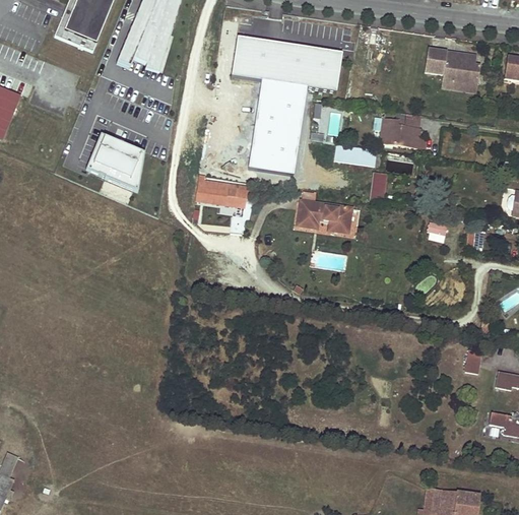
[(71,0),(65,16),(62,15),(55,33),(93,48),(113,0),(71,0)]
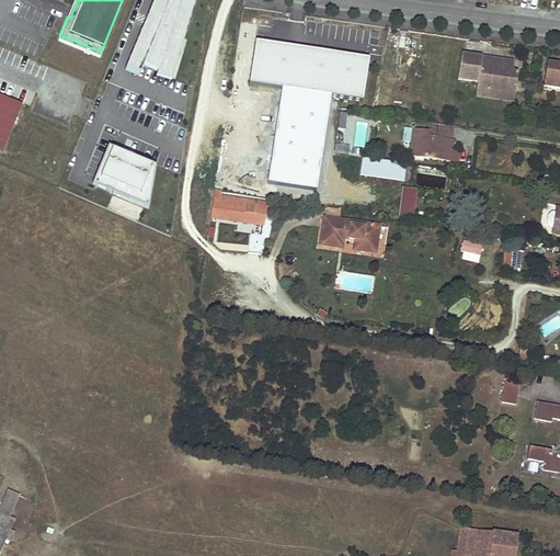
[(157,0),(152,12),(158,14),(155,22),(149,20),(136,53),(137,55),(139,57),(160,66),(163,66),(167,63),(192,0),(157,0)]
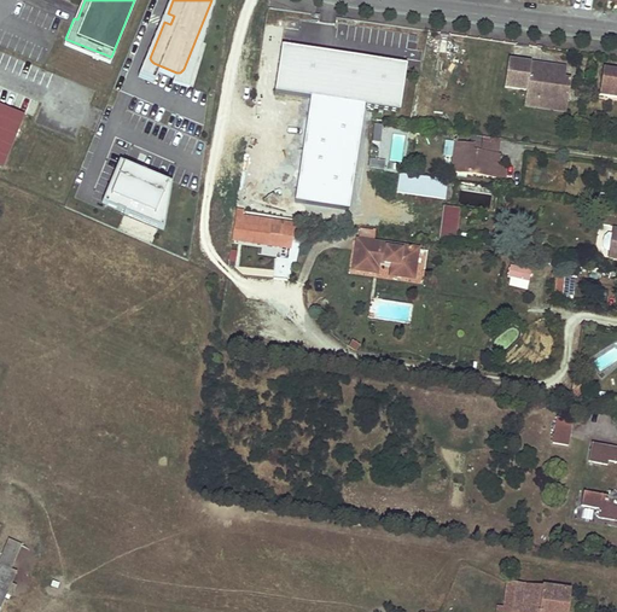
[(401,106),(407,60),(283,41),(275,87),(401,106)]
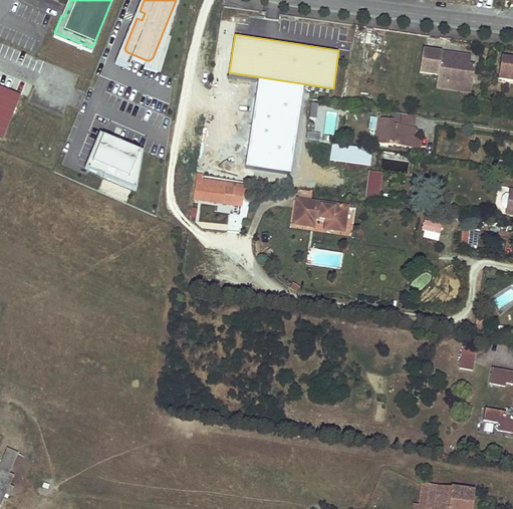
[(438,75),(473,80),(475,62),(470,61),(472,52),(452,49),(451,52),(442,50),(442,48),(424,45),(420,68),(439,70),(438,75)]
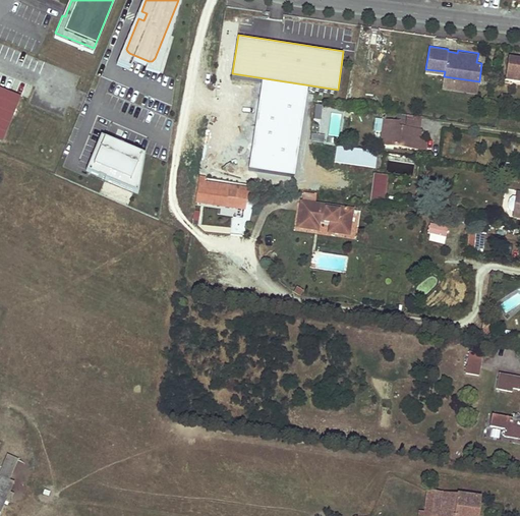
[(519,55),(509,54),(506,75),(519,77),(519,55)]
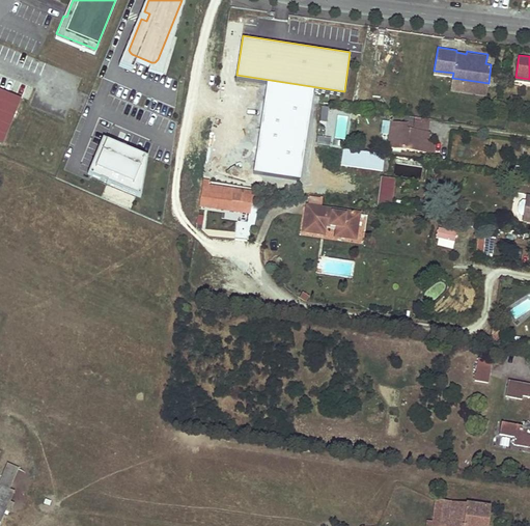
[(486,92),(489,83),(452,78),(451,87),(486,92)]
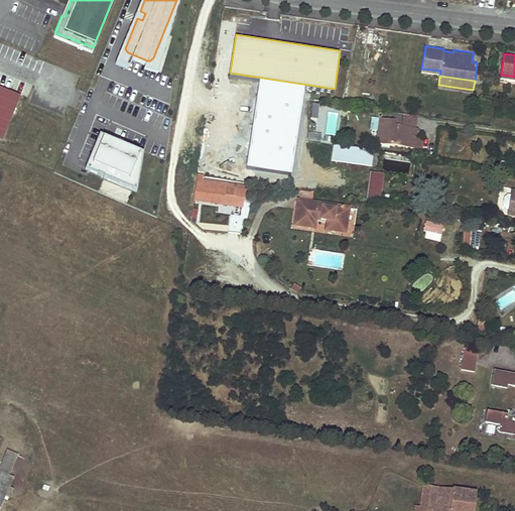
[(19,95),(0,86),(0,133),(3,134),(19,95)]
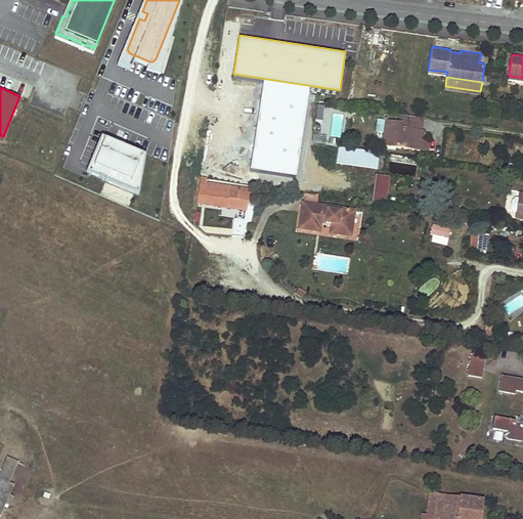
[(385,128),(384,141),(428,146),(429,136),(423,135),(424,126),(422,125),(424,113),(409,111),(408,119),(408,124),(402,123),(402,118),(393,117),(392,125),(389,125),(385,128)]
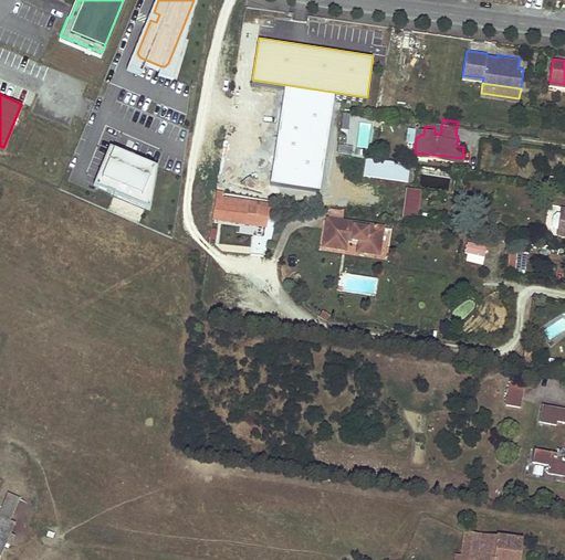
[(158,162),(111,143),(94,181),(150,205),(158,162)]
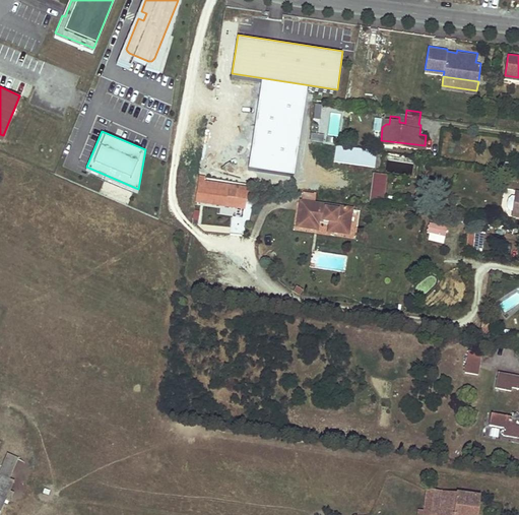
[(337,141),(335,157),(374,163),(377,147),(337,141)]
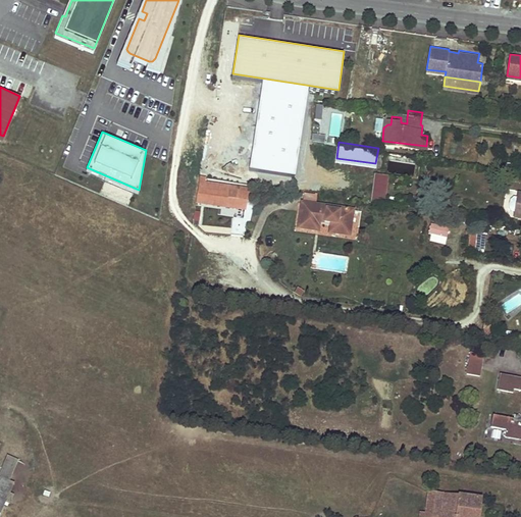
[(509,154),(508,162),(516,163),(516,155),(509,154)]
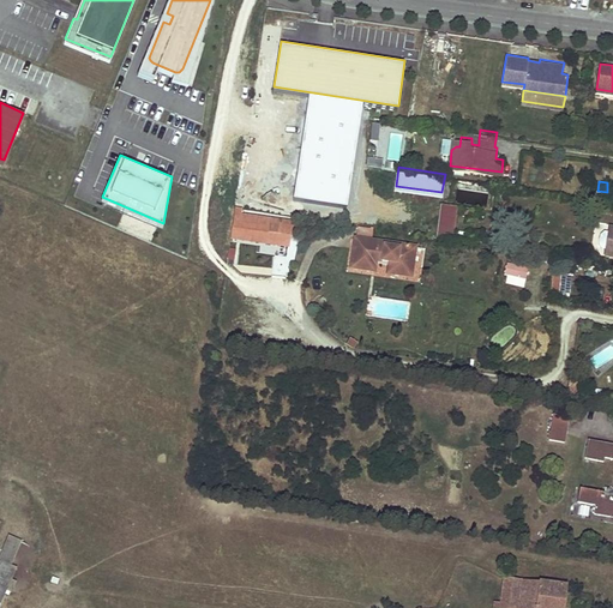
[(456,229),(458,199),(442,198),(440,229),(456,229)]
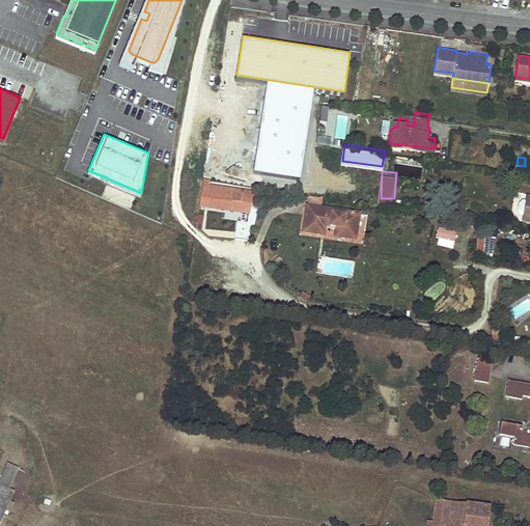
[(409,183),(410,176),(398,174),(396,182),(409,183)]
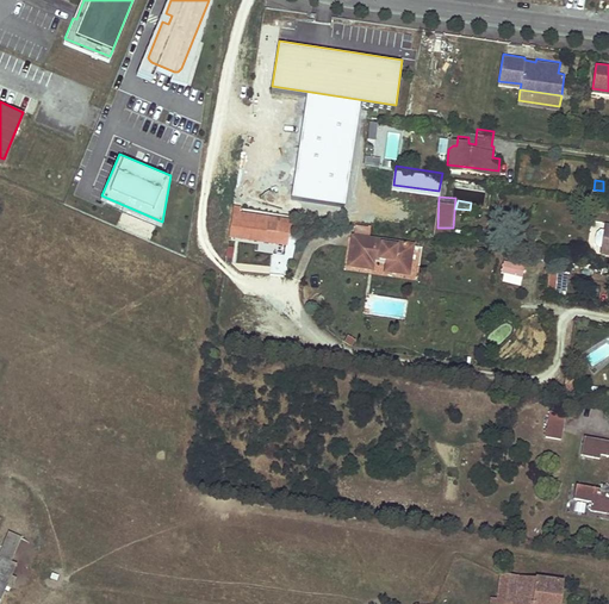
[(242,203),(235,201),(230,231),(289,240),(292,216),(241,209),(242,203)]
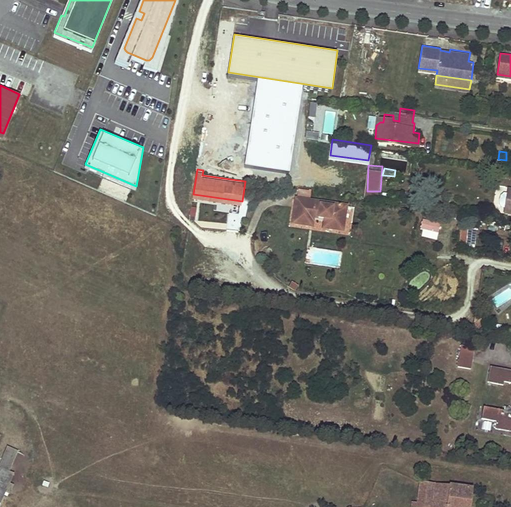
[(104,173),(99,186),(127,197),(132,184),(104,173)]
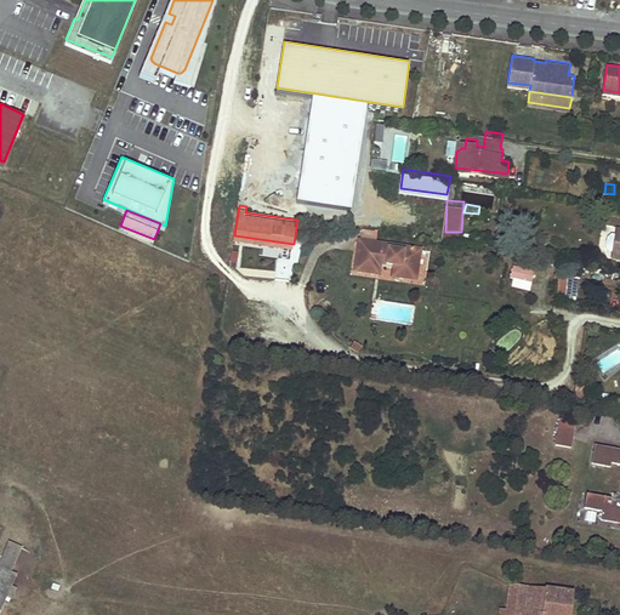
[(619,227),(618,227),(616,231),(612,229),(608,233),(607,238),(606,244),(609,248),(614,249),(613,255),(619,255),(619,227)]
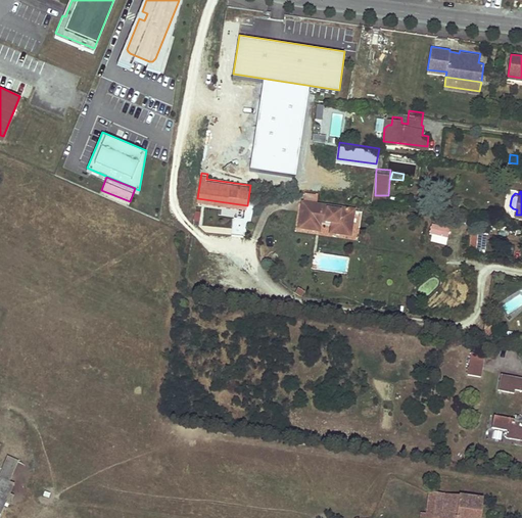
[(338,220),(336,229),(350,231),(354,206),(303,198),(299,224),(320,227),(321,218),(332,219),(338,220)]
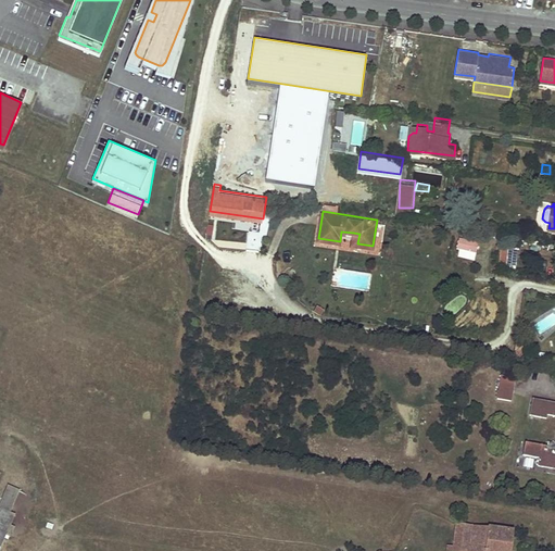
[(512,396),(516,373),(502,371),(497,393),(512,396)]
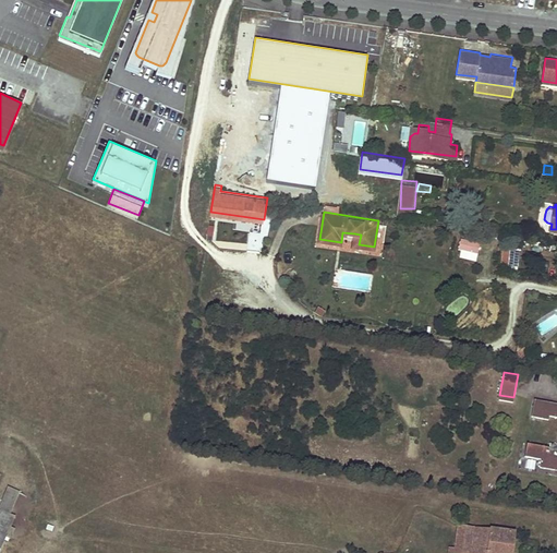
[(556,399),(535,396),(532,412),(549,415),(551,411),(556,412),(556,448),(548,448),(548,444),(528,440),(525,453),(542,455),(541,463),(556,466),(556,399)]
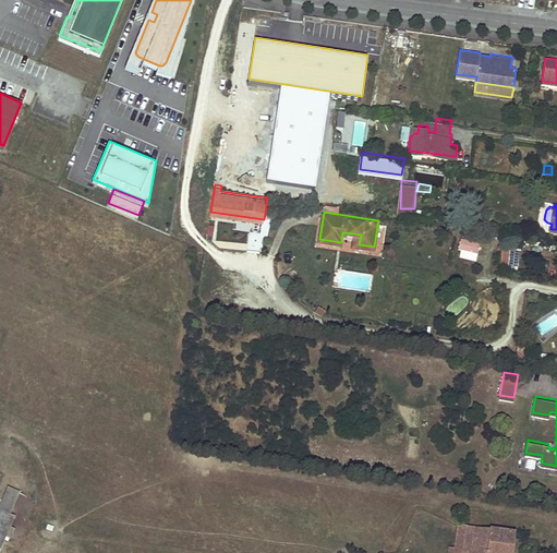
[(17,487),(9,482),(0,503),(0,504),(8,508),(17,487)]
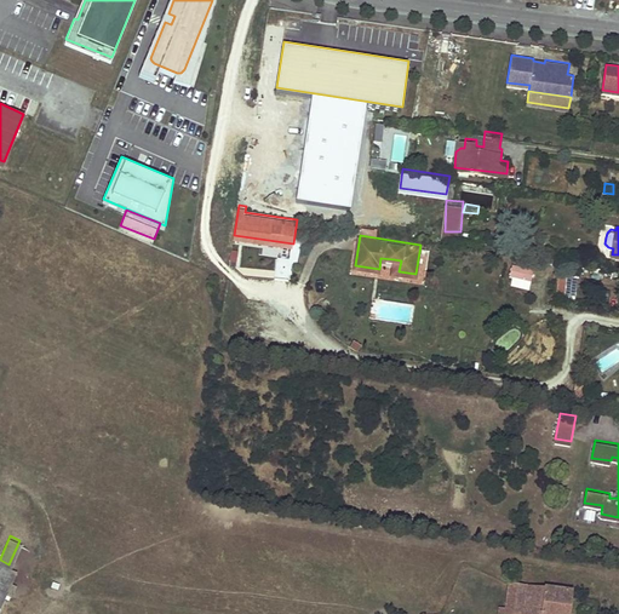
[(0,586),(6,590),(16,567),(9,564),(0,560),(0,586)]
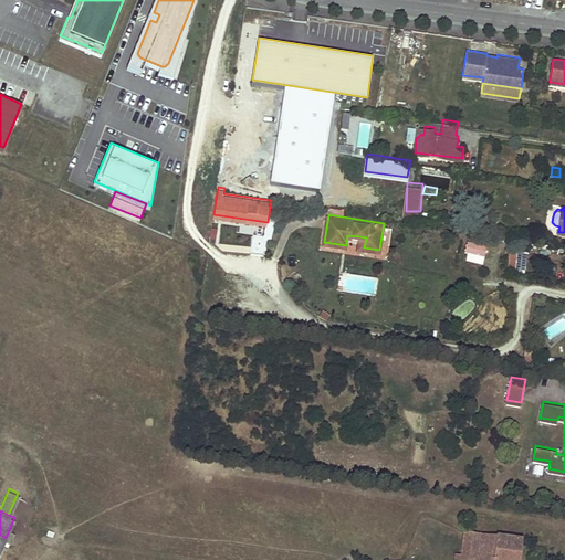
[(456,557),(462,557),(484,559),(520,559),(524,535),(466,528),(462,550),(457,550),(456,557)]
